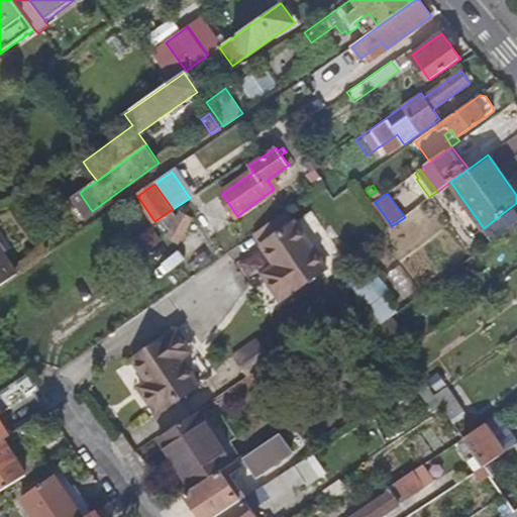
[(285,213),(255,234),(264,244),(262,245),(275,265),(281,274),(269,282),(281,299),(326,269),(295,222),(293,224),(285,213)]
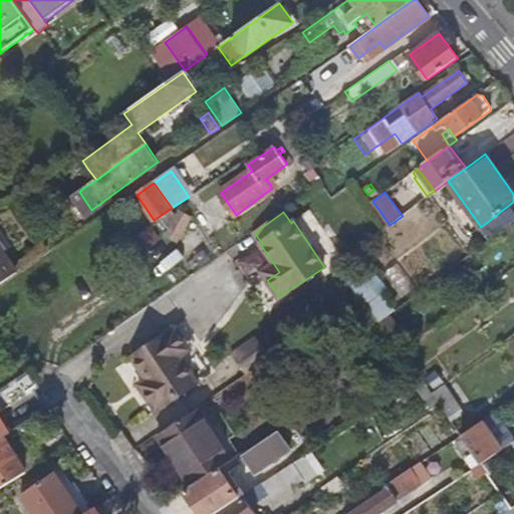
[(0,285),(18,273),(0,247),(0,285)]
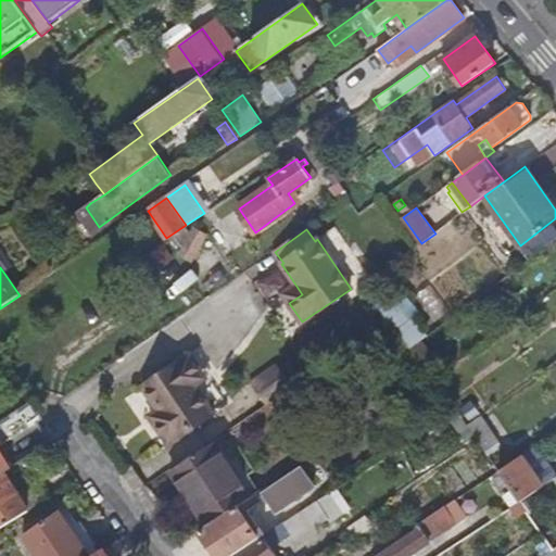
[(283,294),(289,303),(302,294),(295,285),(283,294)]
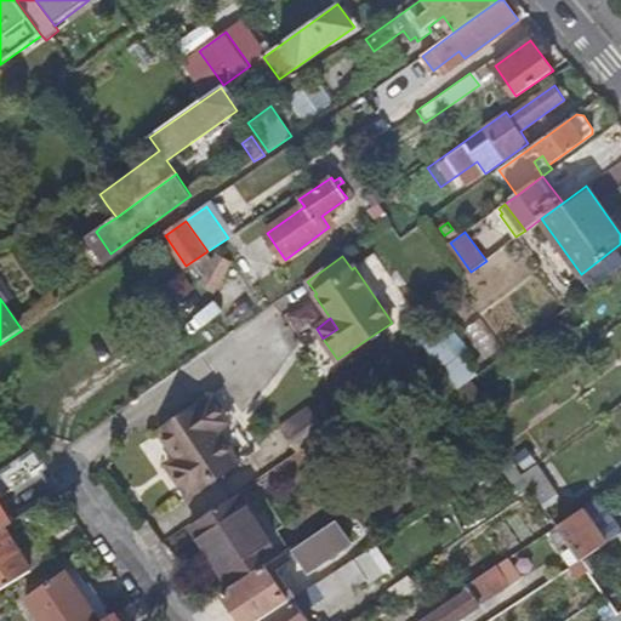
[(212,397),(200,405),(217,431),(231,422),(212,397)]
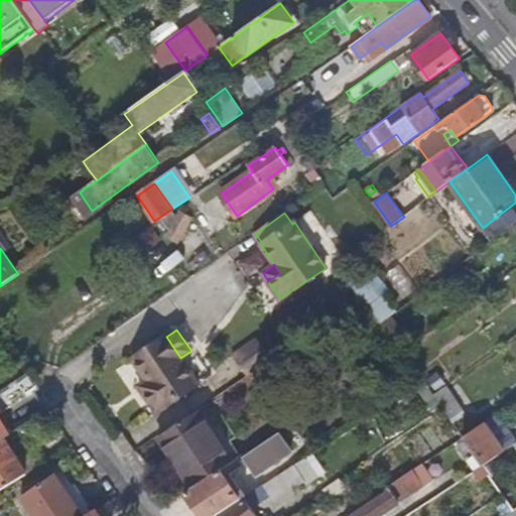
[(260,340),(273,359),(281,353),(268,335),(260,340)]
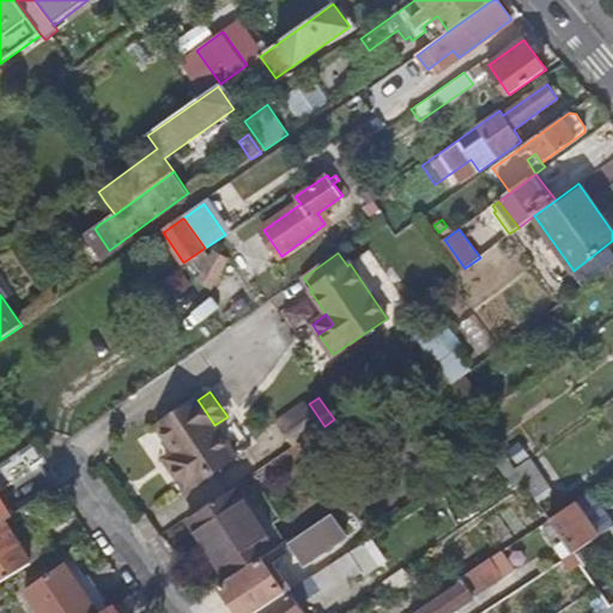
[(237,456),(214,425),(198,400),(159,426),(176,450),(182,460),(171,467),(188,490),(237,456)]
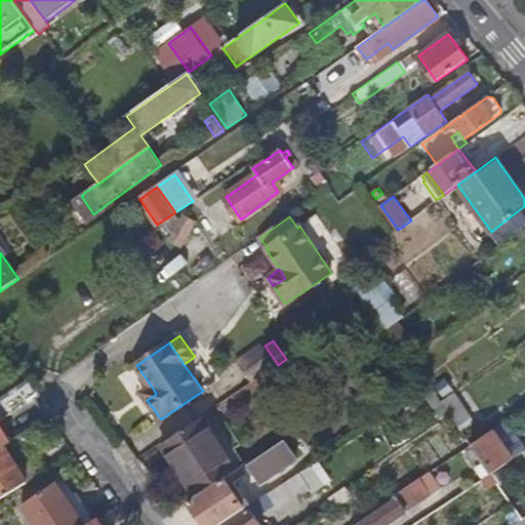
[(238,362),(253,382),(278,365),(265,346),(264,345),(238,362)]
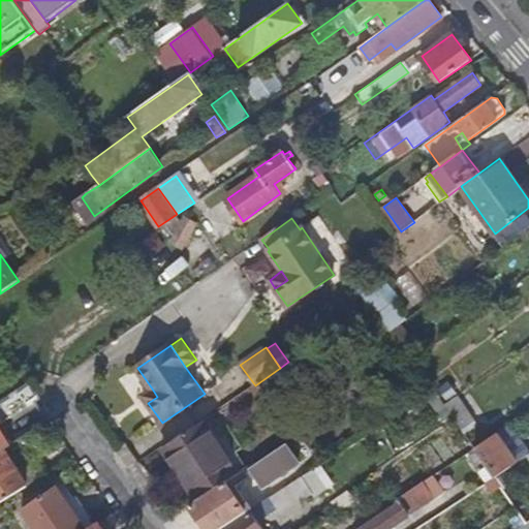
[(30,383),(0,401),(0,419),(2,423),(27,407),(34,409),(40,406),(37,401),(40,399),(30,383)]
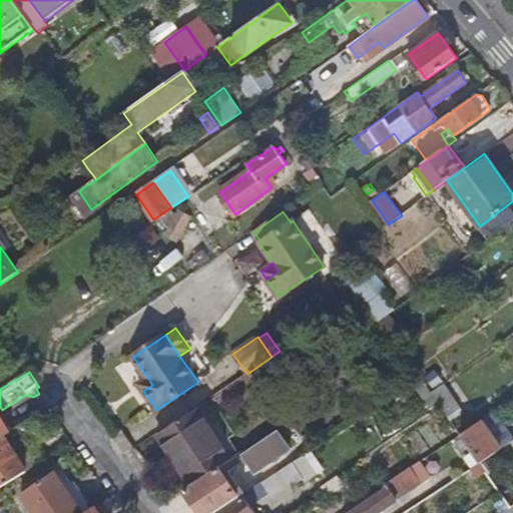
[(152,385),(147,377),(138,383),(143,391),(152,385)]
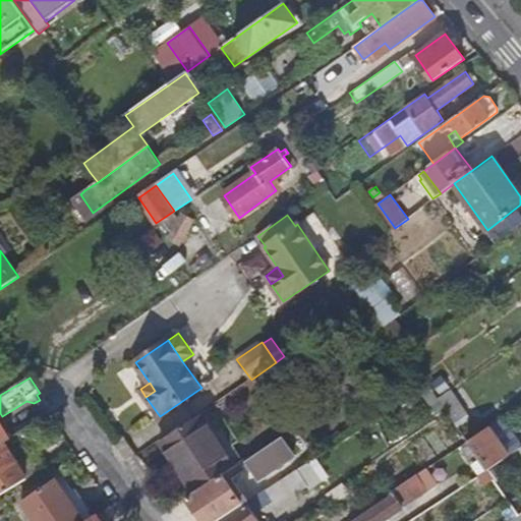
[(451,389),(438,398),(446,411),(454,422),(467,414),(451,389)]
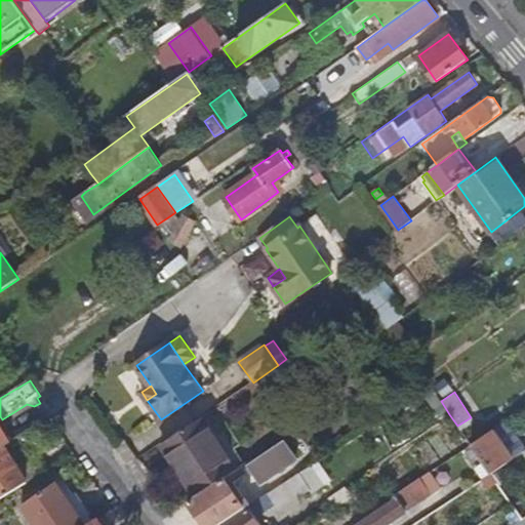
[(174,457),(223,425),(214,411),(166,444),(174,457)]
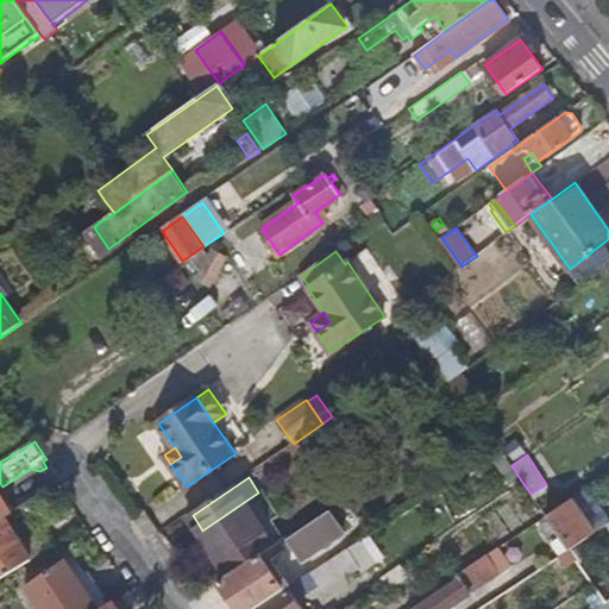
[(16,506),(19,510),(44,495),(49,493),(45,487),(16,506)]
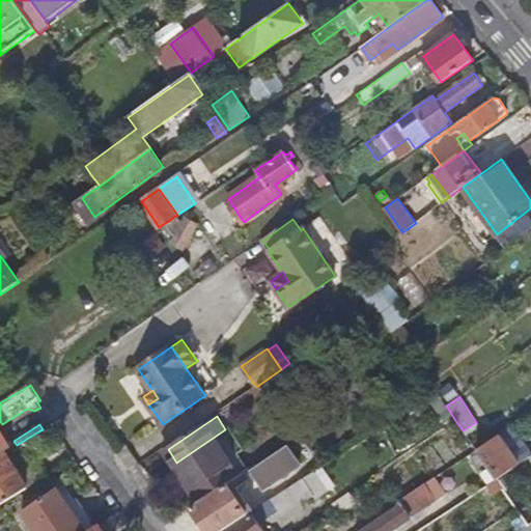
[(176,463),(201,500),(228,482),(250,468),(225,429),(176,463)]
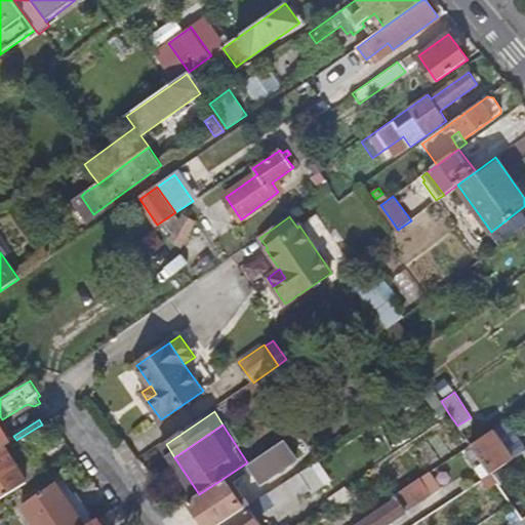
[(0,449),(5,446),(11,443),(0,427),(0,449)]
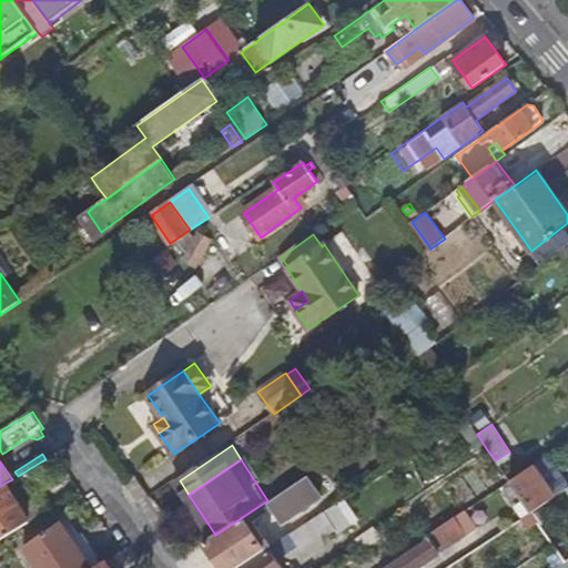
[(556,495),(535,464),(509,482),(531,513),(556,495)]
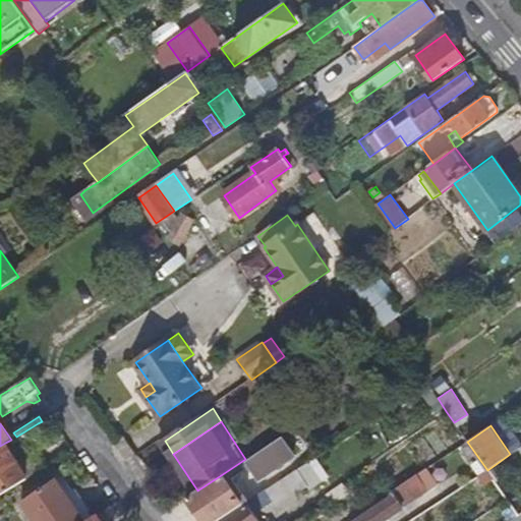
[(277,440),(250,457),(268,482),(294,465),(277,440)]
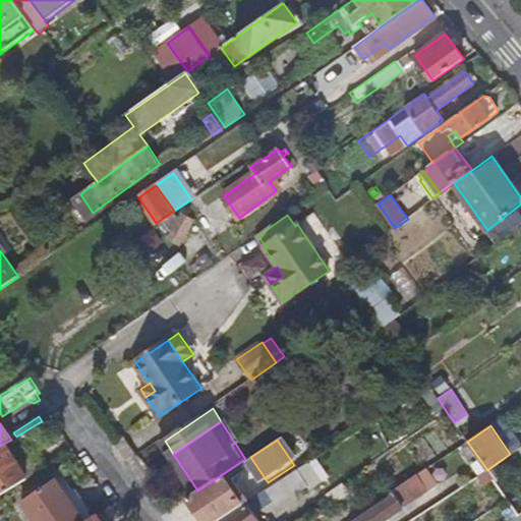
[(0,496),(29,479),(5,443),(0,446),(0,496)]
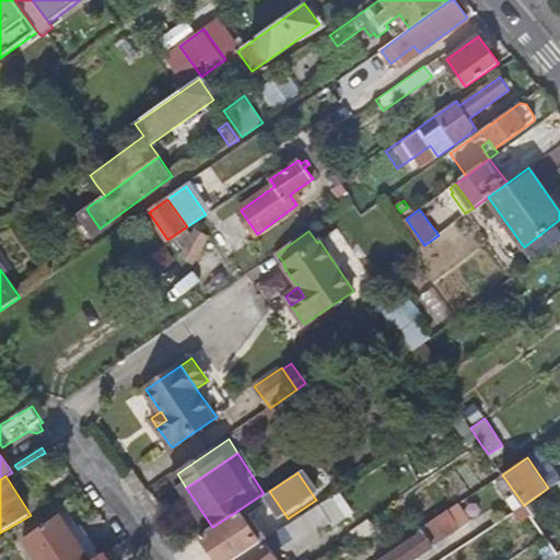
[(319,503),(288,525),(296,538),(329,516),(319,503)]
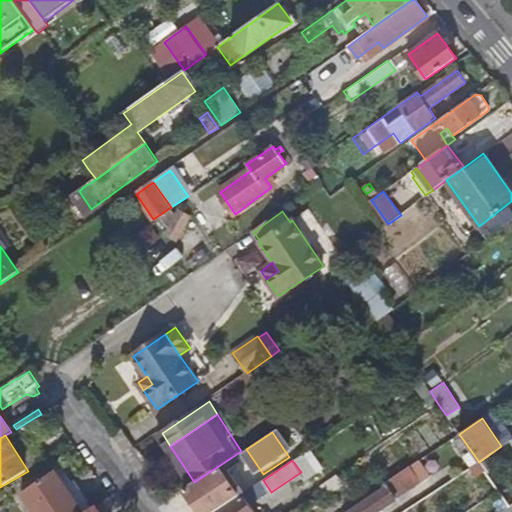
[(414,462),(385,482),(387,486),(349,511),(377,511),(397,498),(394,493),(418,477),(414,471),(418,468),(414,462)]
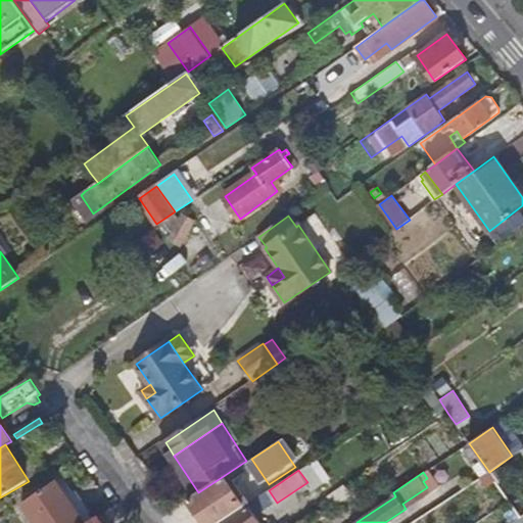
[(218,522),(245,505),(225,475),(198,492),(190,497),(206,522),(218,522)]
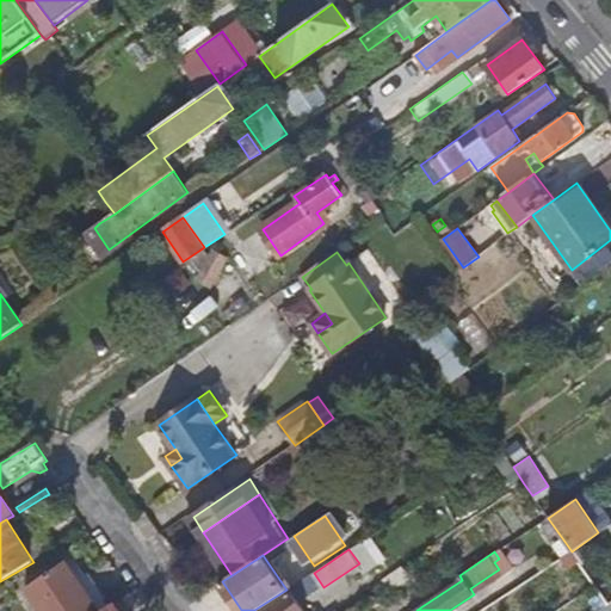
[(28,588),(43,610),(99,610),(106,606),(73,557),(28,588)]
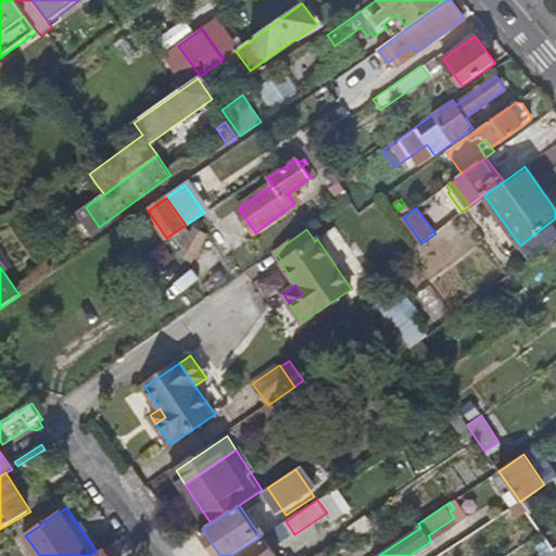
[(365,514),(348,526),(355,536),(373,526),(365,514)]
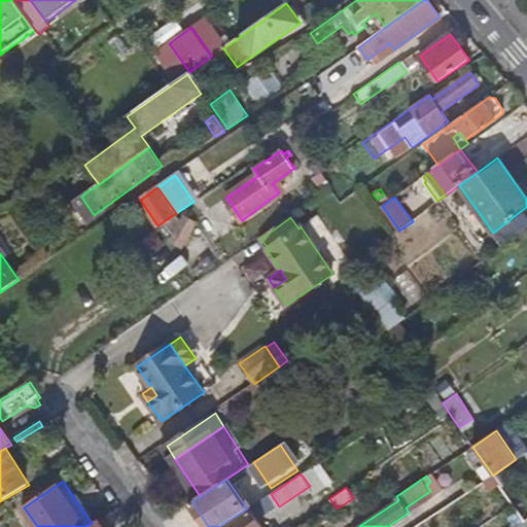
[(262,526),(250,511),(226,526),(262,526)]
